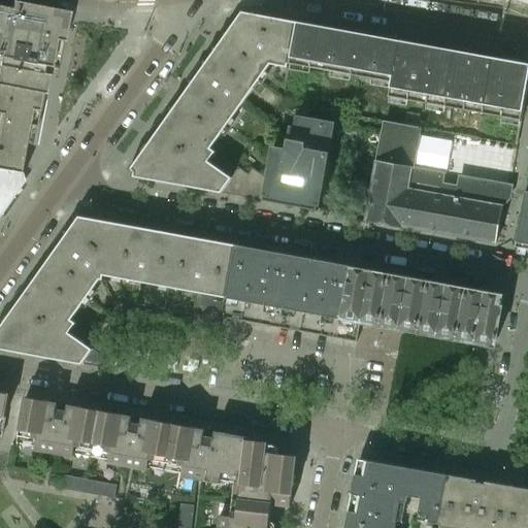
[(32,27),(35,13),(0,6),(0,57),(38,65),(45,29),(32,27)]
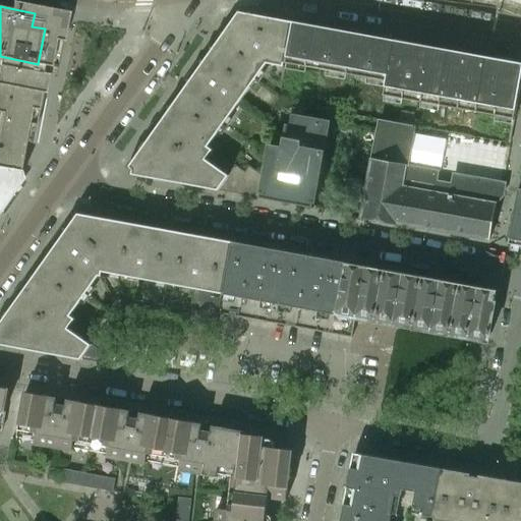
[(292,21),(239,11),(213,48),(250,74),(256,66),(262,70),(267,63),(284,66),(285,62),(292,21)]
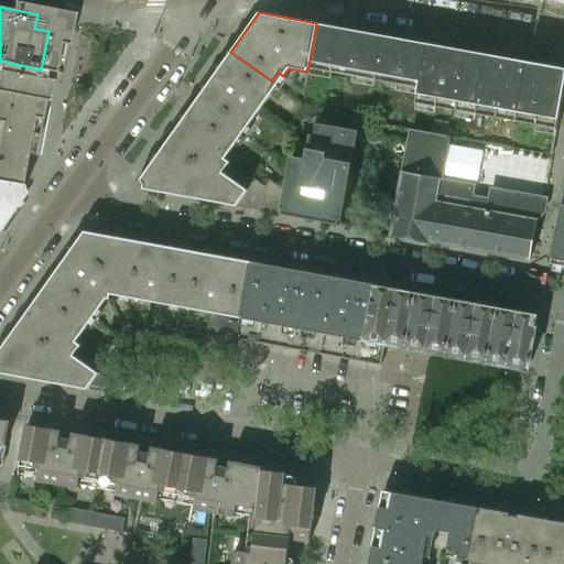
[(387,35),(316,23),(308,67),(379,80),(387,35)]
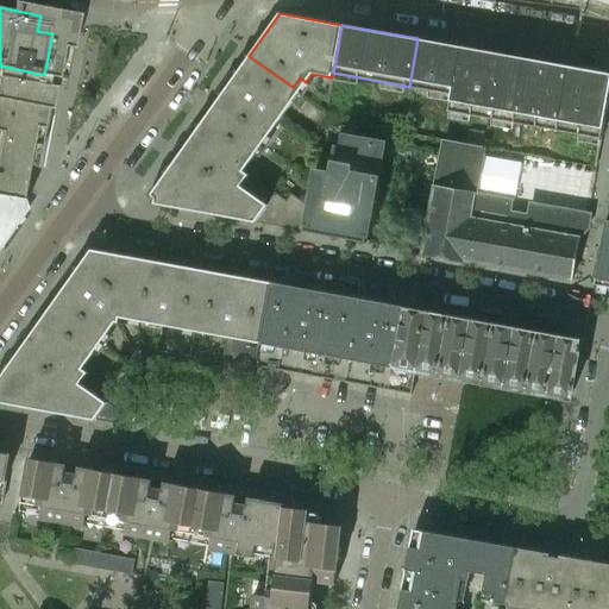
[(463,46),(418,38),(409,87),(453,94),(463,46)]
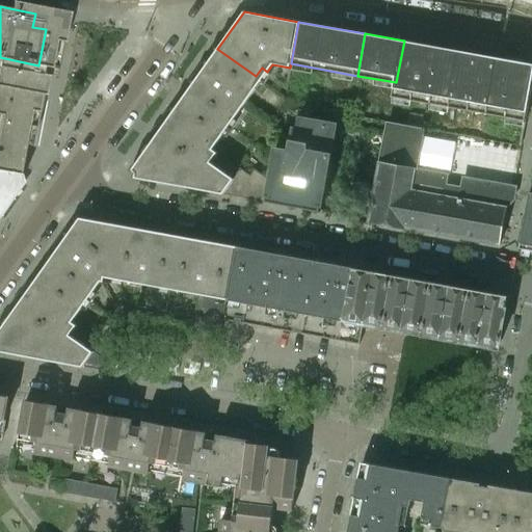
[(461,51),(404,41),(396,82),(393,97),(451,107),(461,51)]
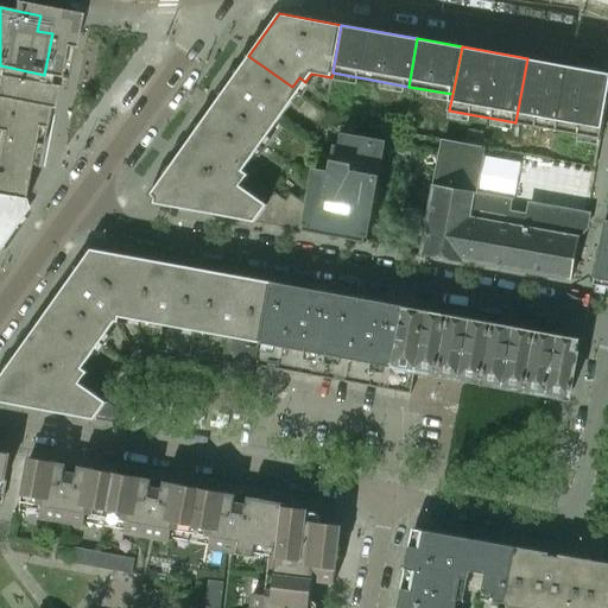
[(248,56),(210,109),(254,140),(261,131),(267,135),(292,101),(286,96),(292,87),(248,56)]
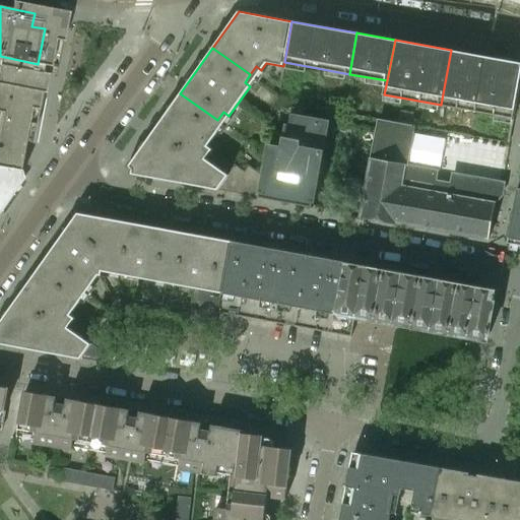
[(469,53),(451,50),(441,105),(459,108),(469,53)]
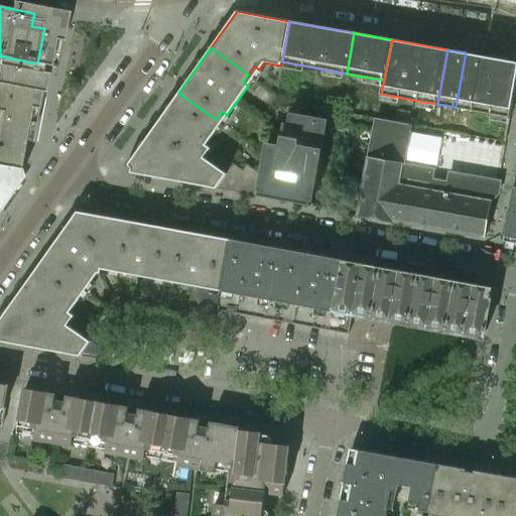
[(483,55),(466,52),(456,107),(473,110),(483,55)]
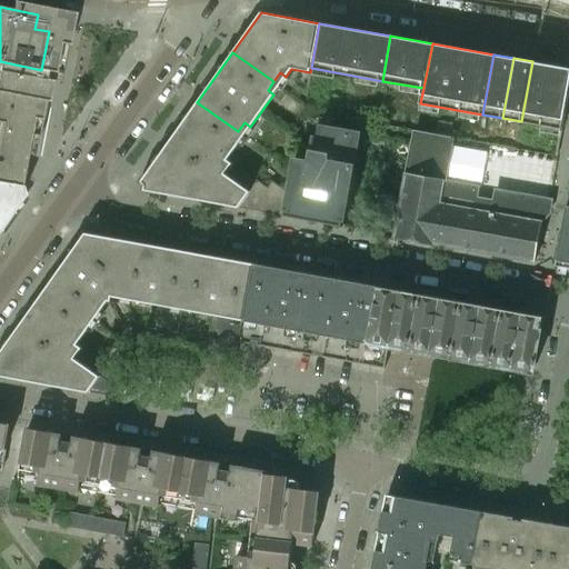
[(19,183),(32,118),(38,119),(38,120),(39,120),(47,79),(46,79),(40,78),(41,70),(0,61),(0,180),(19,183)]
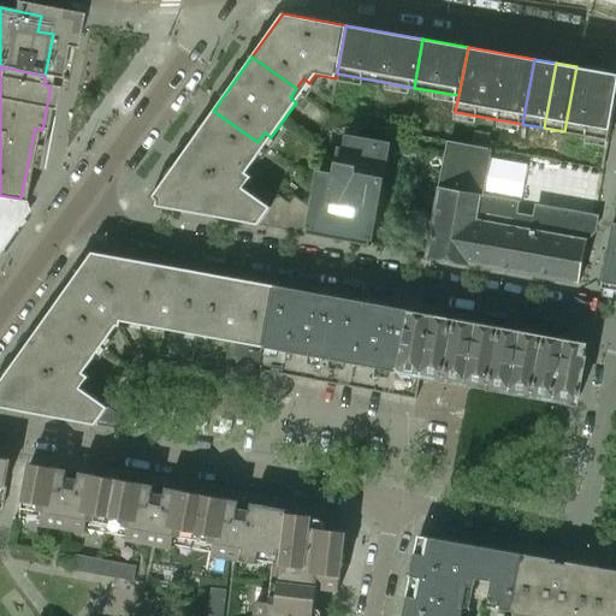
[(615,73),(576,66),(564,131),(609,140),(615,94),(615,73)]
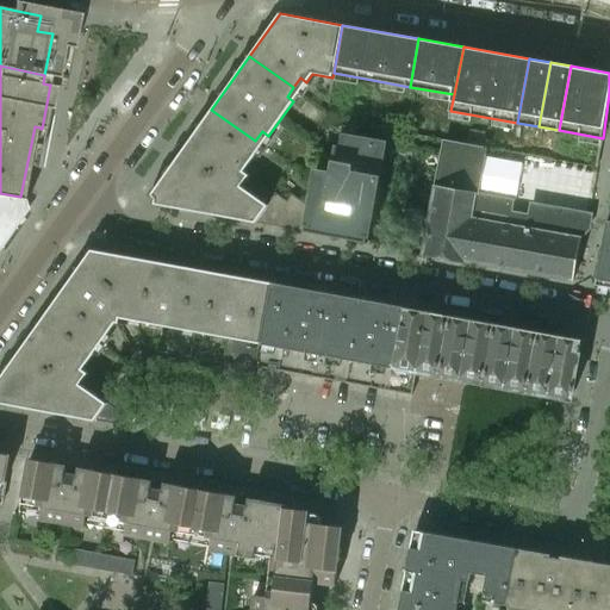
[(211,110),(150,195),(155,198),(154,204),(169,206),(176,194),(188,203),(193,198),(201,204),(197,211),(305,231),(305,230),(310,207),(291,193),(286,200),(275,193),(267,204),(241,186),(249,175),(243,170),(255,155),(248,150),(255,141),(211,110)]
